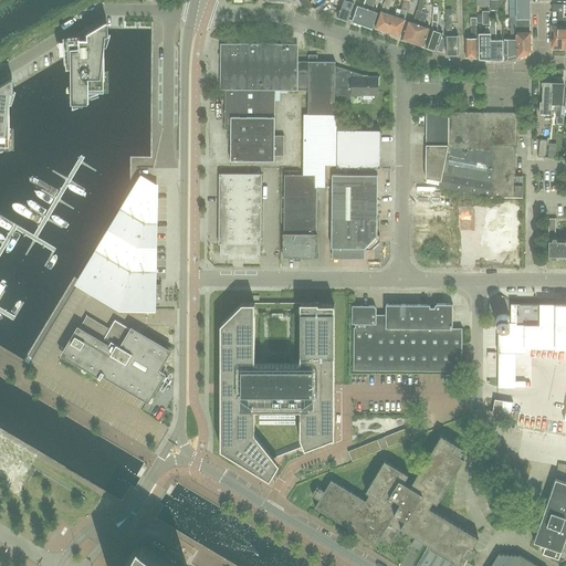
[(343,0),(342,0),(337,17),(348,20),(354,3),(354,0),(348,0),(348,2),(343,0)]
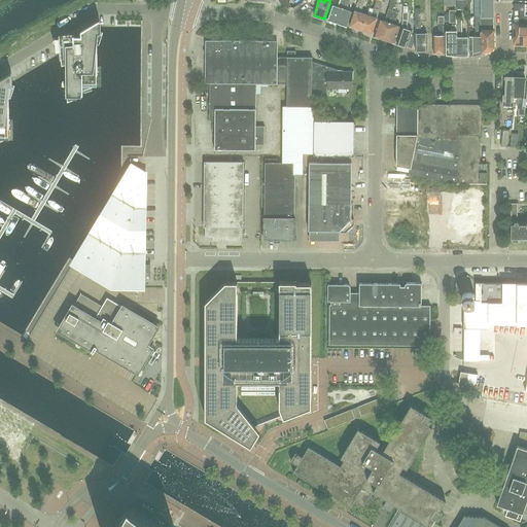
[(341,0),(339,7),(332,5),(327,20),(338,23),(345,0),(341,0)]
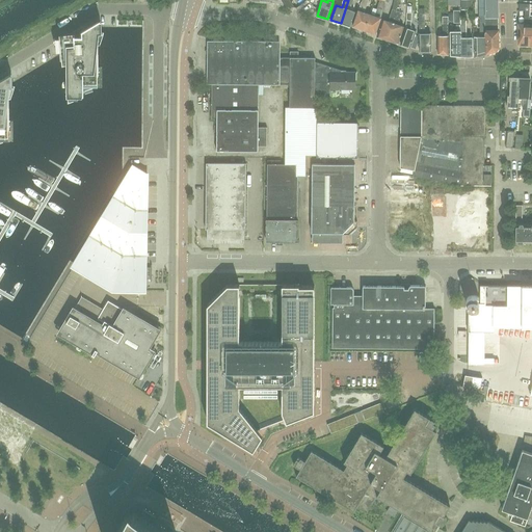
[(348,0),(341,23),(349,26),(354,11),(350,10),(353,0),(348,0)]
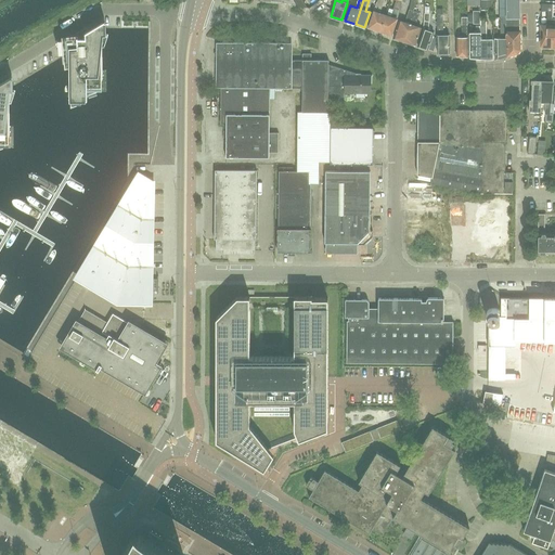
[(374,11),(369,27),(373,29),(373,30),(376,31),(377,30),(379,31),(385,15),(379,13),(384,0),(377,0),(374,11)]
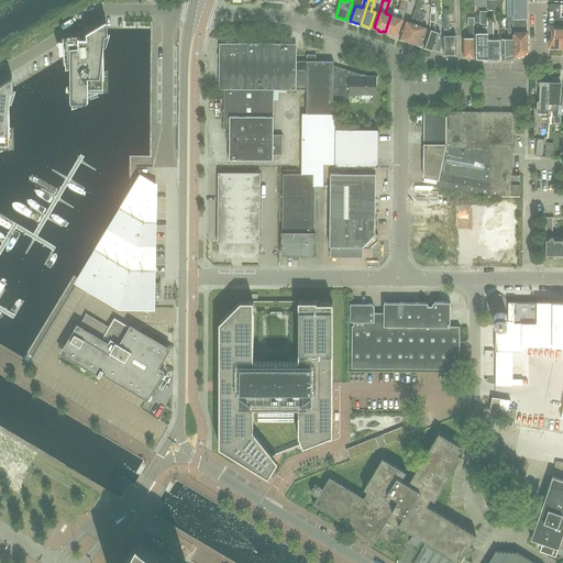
[(390,15),(385,32),(387,33),(388,34),(390,35),(393,34),(397,36),(403,19),(406,10),(407,2),(403,0),(397,17),(390,15)]
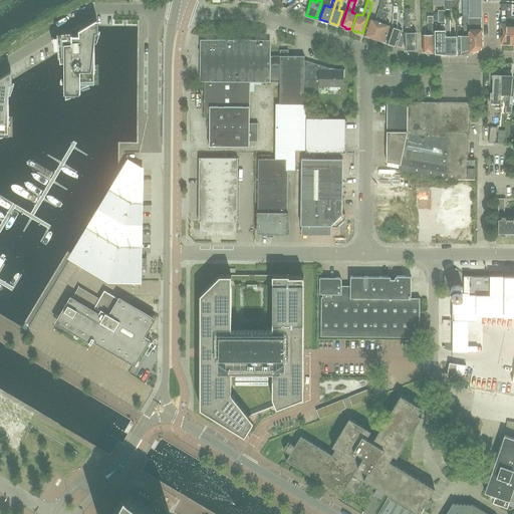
[(364,34),(374,38),(383,11),(383,10),(384,1),(380,0),(379,8),(379,9),(375,21),(369,19),(364,34)]
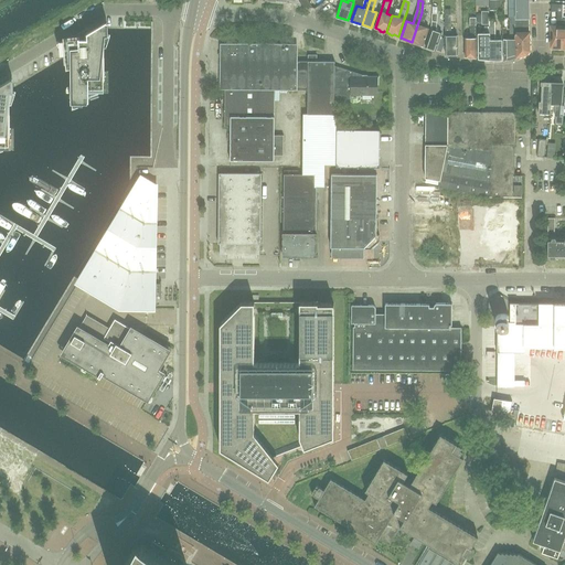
[(489,0),(490,10),(501,9),(500,0),(489,0)]
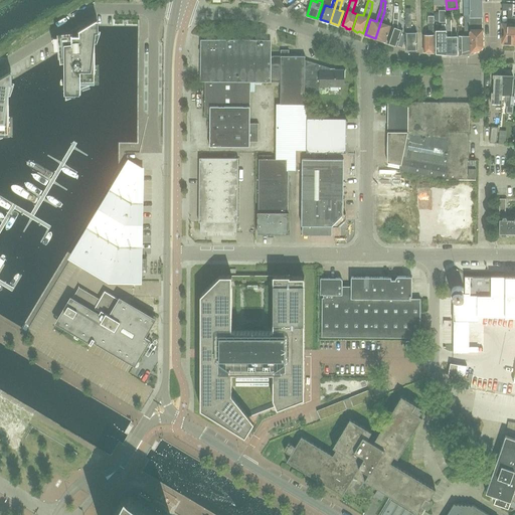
[(464,0),(465,16),(470,16),(471,24),(471,52),(480,49),(483,45),(483,42),(482,13),(482,4),(481,0),(464,0)]
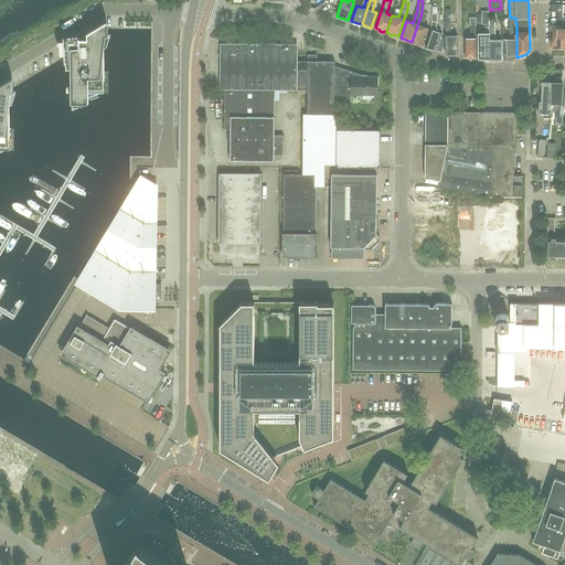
[(563,4),(551,4),(551,11),(557,11),(556,27),(551,27),(551,46),(562,48),(563,17),(563,4)]
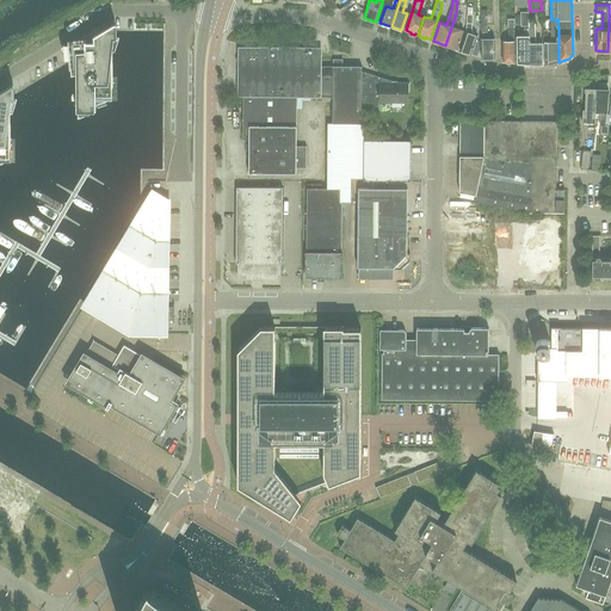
[(464,31),(457,29),(462,14),(456,13),(445,45),(457,49),(464,31)]
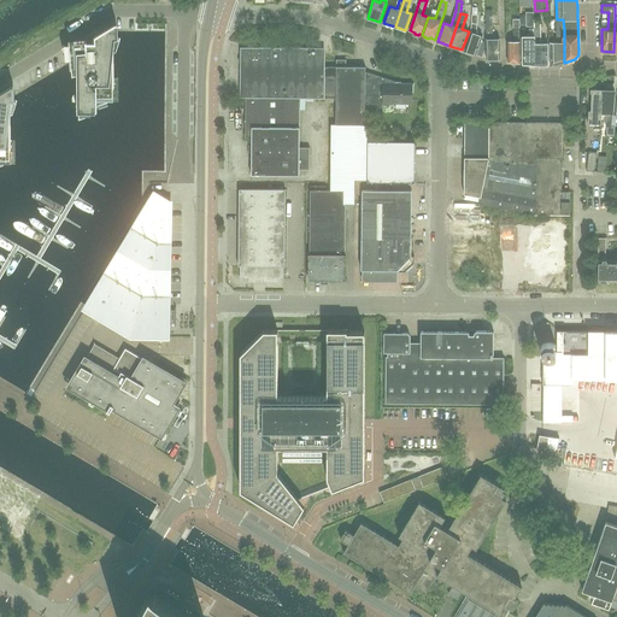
[(471,24),(471,33),(464,51),(476,54),(482,36),(477,35),(479,16),(472,16),(471,24)]
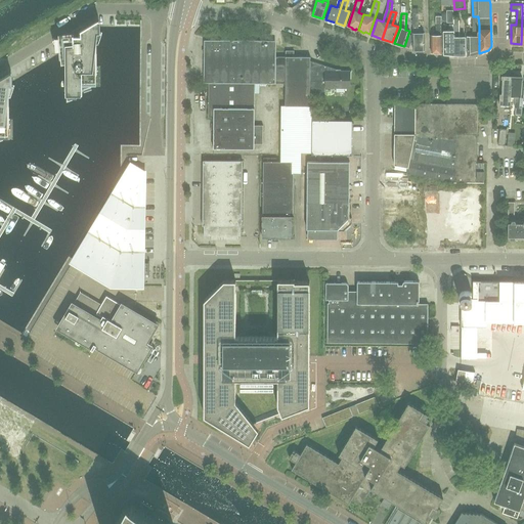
[(419,14),(412,14),(412,24),(412,34),(413,50),(425,50),(424,34),(419,34),(419,14)]
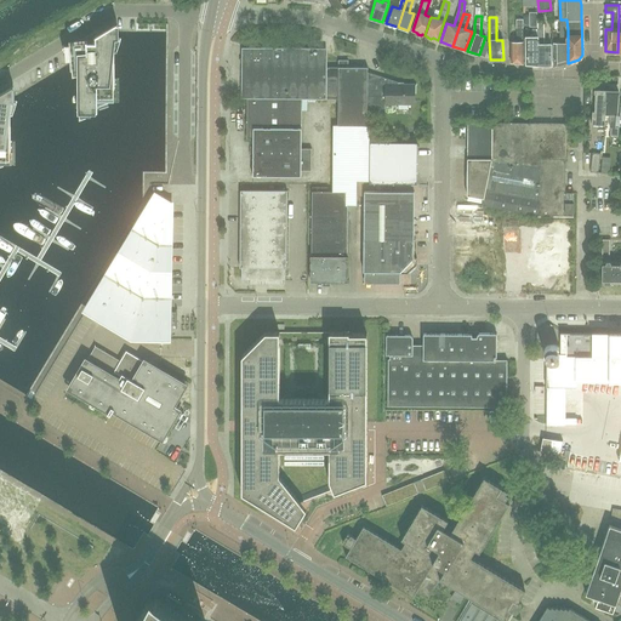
[(554,44),(554,67),(568,63),(568,29),(567,20),(560,20),(560,44),(554,44)]
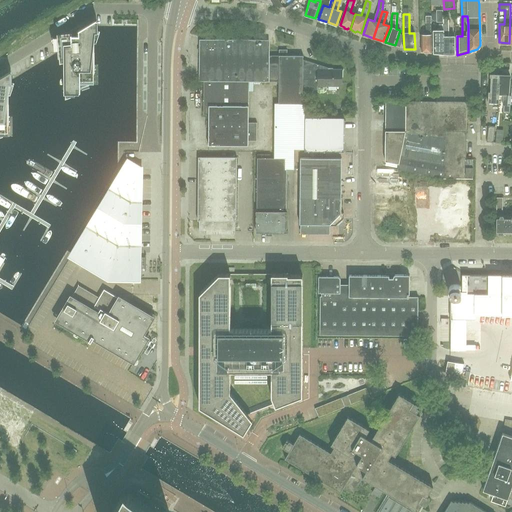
[(421,35),(421,52),(432,53),(432,35),(431,17),(426,17),(426,35),(421,35)]
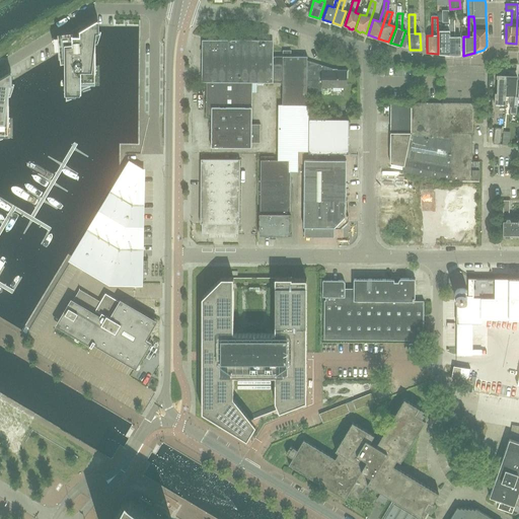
[(67,63),(67,98),(68,98),(68,91),(81,91),(81,90),(82,90),(82,82),(95,82),(95,81),(95,30),(98,31),(98,26),(98,19),(80,30),(80,31),(80,35),(73,35),(73,33),(74,32),(58,33),(60,52),(61,64),(62,64),(62,63),(67,63)]
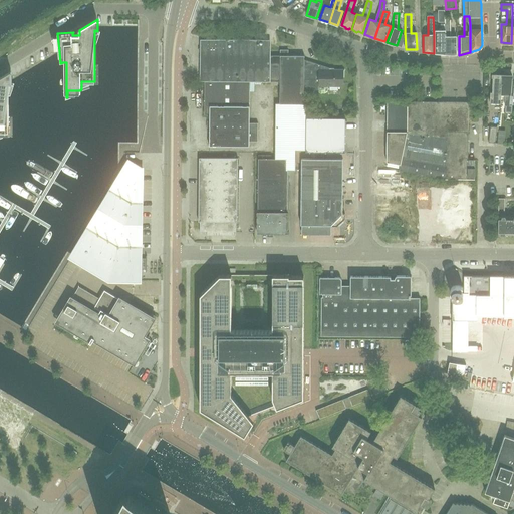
[(452,54),(457,54),(457,36),(451,36),(451,20),(446,20),(446,24),(446,36),(446,54),(452,54)]
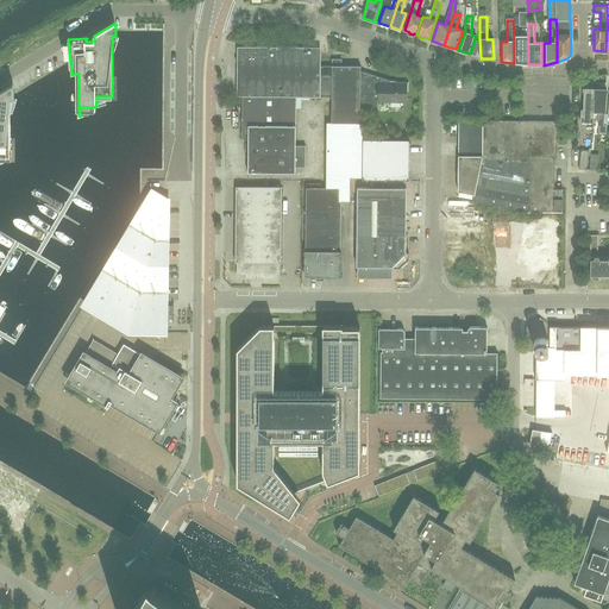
[(515,37),(516,63),(528,64),(528,43),(528,29),(522,29),(522,36),(515,37)]
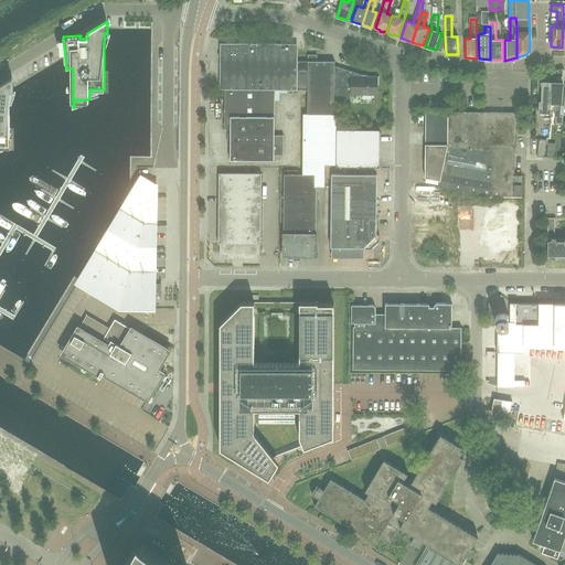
[(220,88),(220,89),(225,89),(225,94),(275,94),(275,91),(297,91),(297,87),(297,59),(298,48),(289,45),(285,44),(220,43),(220,88)]
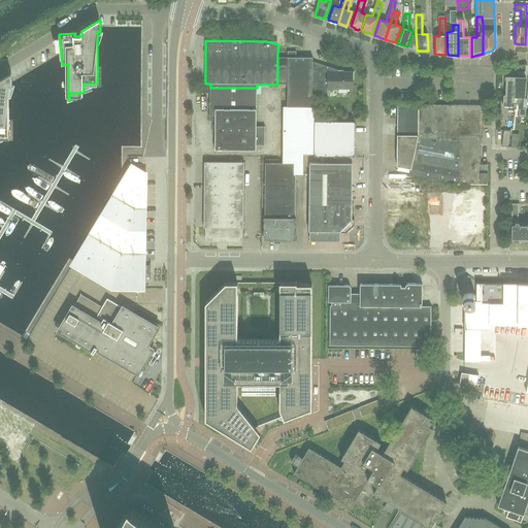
[(284,106),(284,163),(296,163),(295,175),(303,175),(303,155),(315,155),(315,156),(355,157),(355,122),(315,121),(315,107),(312,107),(312,94),(312,81),(328,81),(327,89),(352,89),(352,72),(339,72),(339,70),(325,65),(312,62),(312,58),(296,58),(296,52),(288,52),(288,55),(288,81),(288,106),(284,106)]
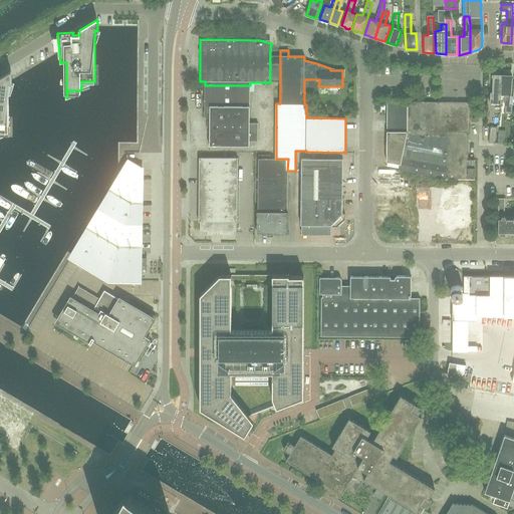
[(0,133),(8,134),(8,133),(9,133),(8,82),(11,82),(11,80),(11,71),(0,77),(0,133)]
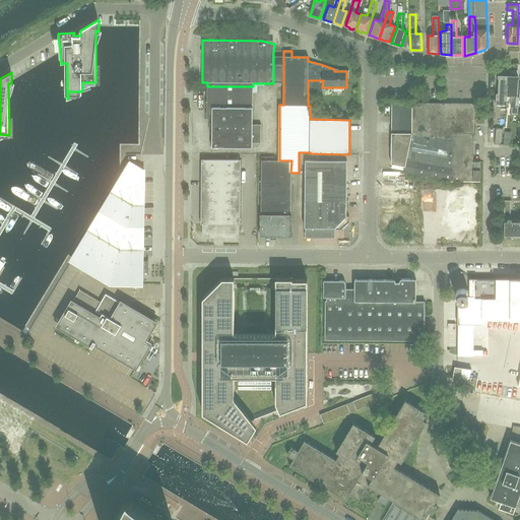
[(507,105),(507,95),(508,74),(503,74),(503,76),(499,76),(498,93),(496,93),(496,105),(507,105)]
